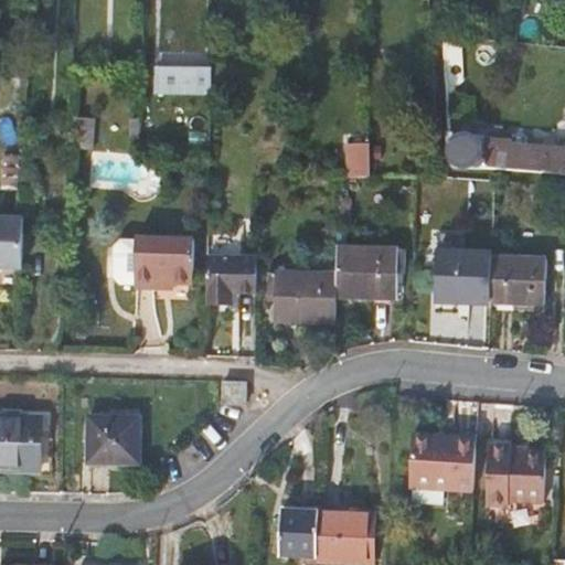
[(157,92),(211,94),(211,72),(157,71),(157,92)]
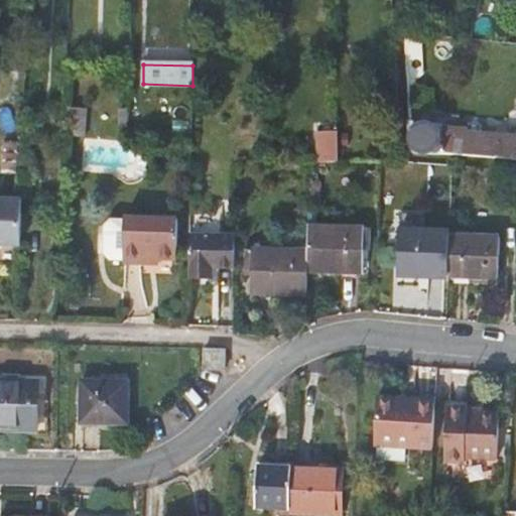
[(86,111),(69,110),(67,137),(85,138),(86,111)]
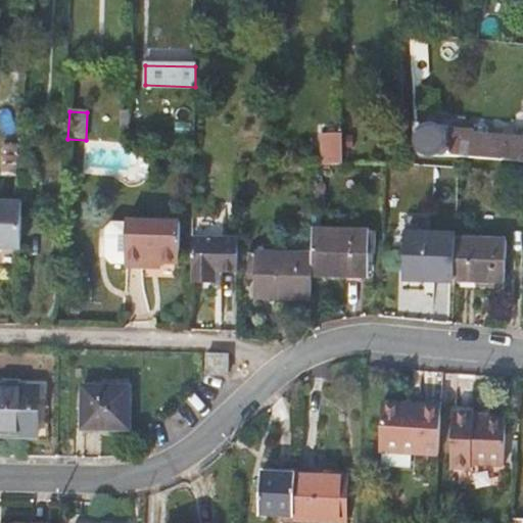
[(447,126),(415,124),(417,153),(503,161),(504,135),(473,134),(473,130),(447,129),(447,126)]
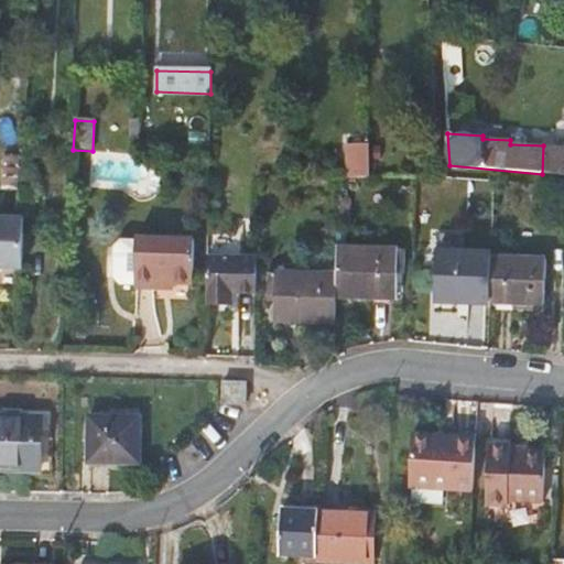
[(344,144),(344,177),(370,177),(370,167),(369,143),(344,144)]
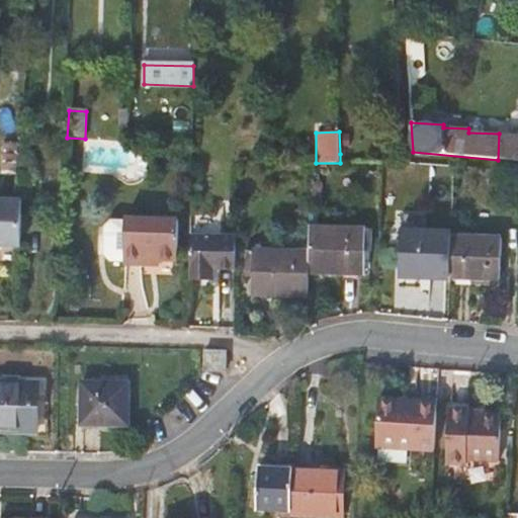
[(147,175),(149,141),(85,138),(84,172),(147,175)]
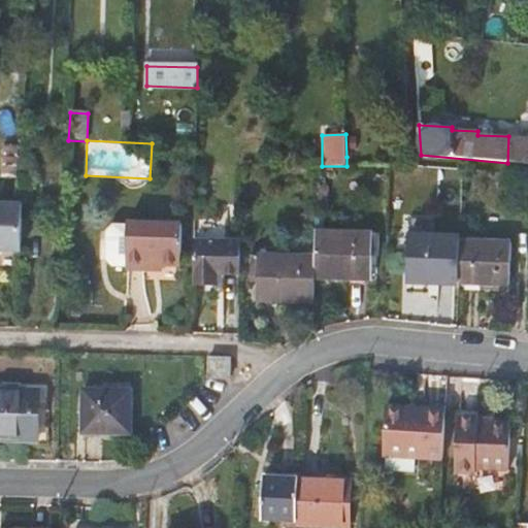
[(357,157),(347,157),(347,166),(358,166),(357,157)]
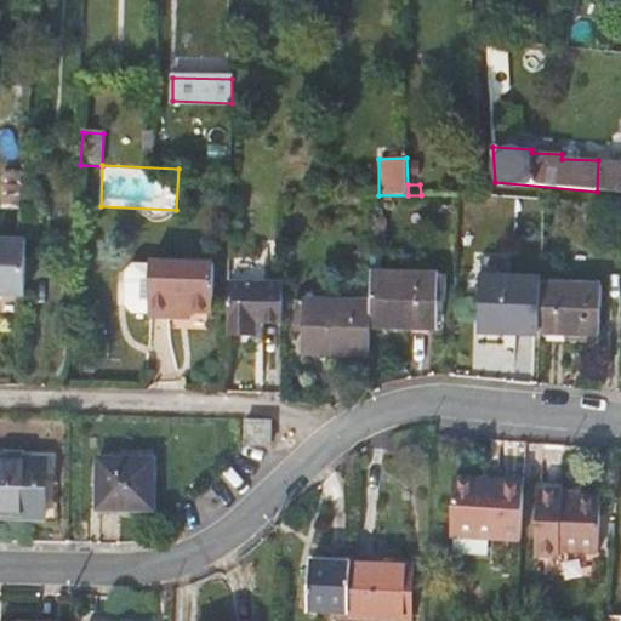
[(0,294),(24,295),(27,239),(0,238),(0,294)]
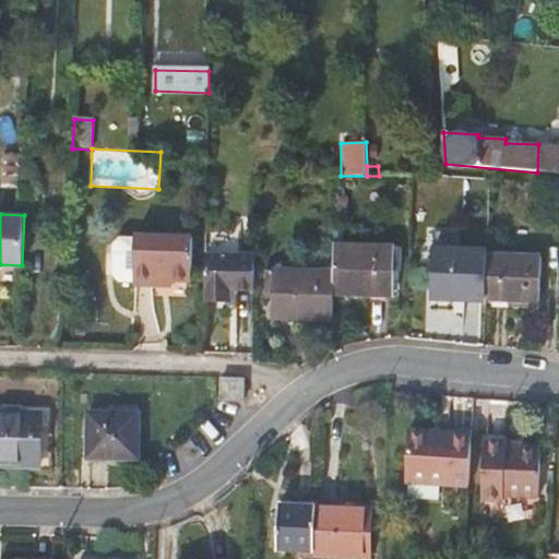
[(135,286),(155,286),(155,282),(175,282),(192,282),(192,238),(137,236),(137,239),(135,282),(135,284),(135,286)]
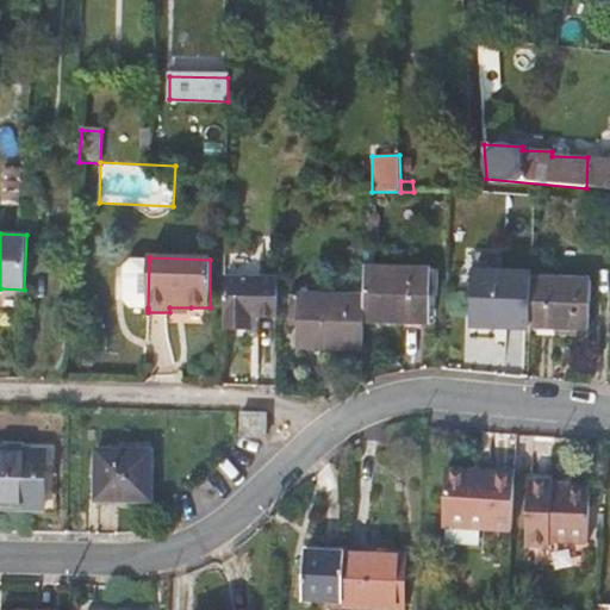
[(148,307),(149,261),(132,261),(125,268),(124,300),(131,309),(148,310),(148,307)]
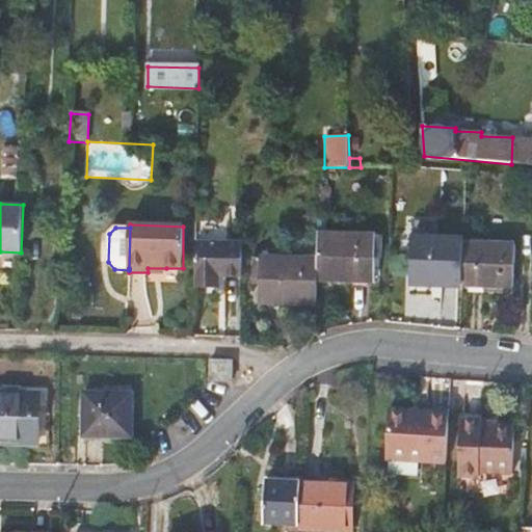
[(375,237),(319,234),(318,258),(317,277),(372,281),(375,237)]
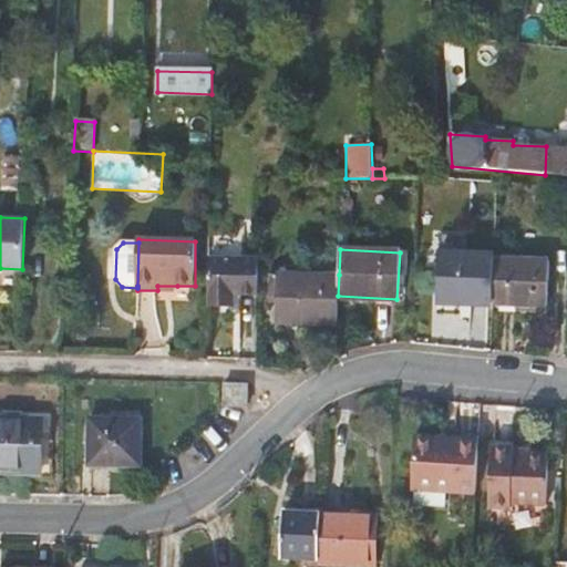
[(437,301),(493,305),(495,260),(495,257),(441,255),(437,301)]
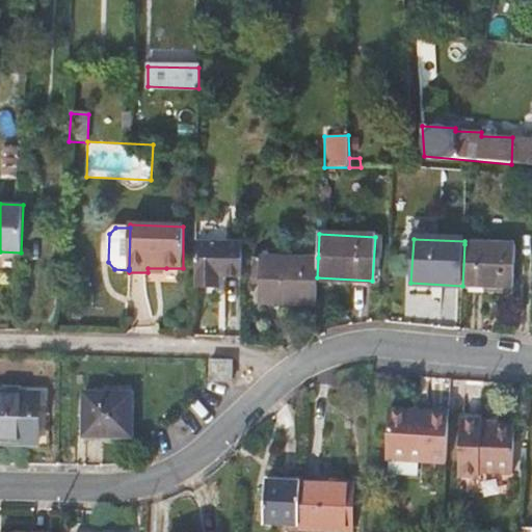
[(244,244),(196,243),(196,291),(218,291),(218,278),(243,277),(244,244)]
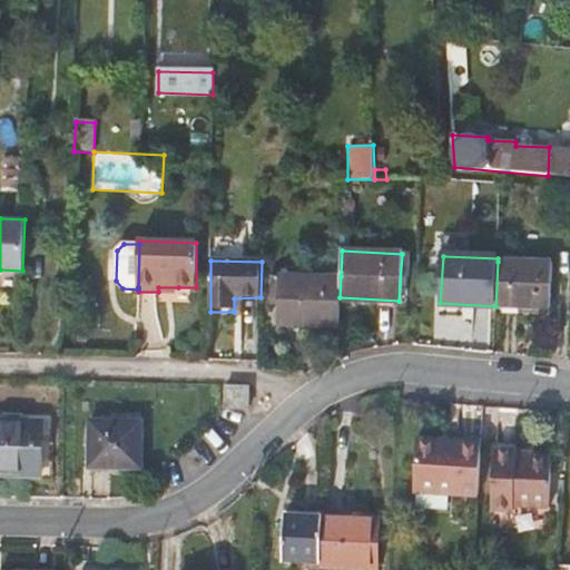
[(552,265),(498,262),(495,306),(550,308),(552,265)]
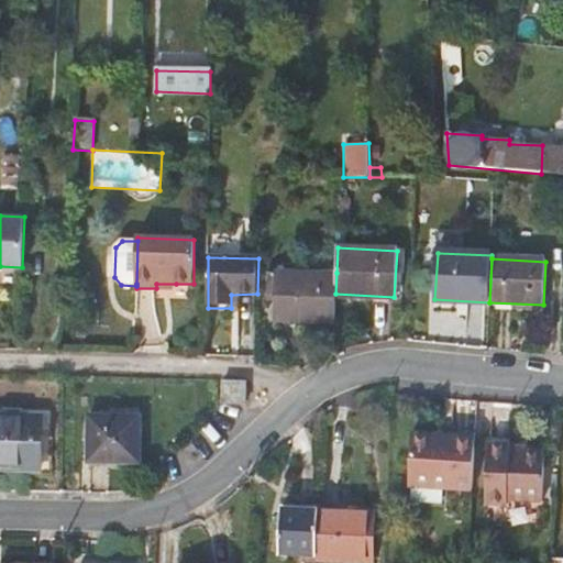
[(274,317),(334,321),(335,294),(337,273),(275,271),(274,317)]
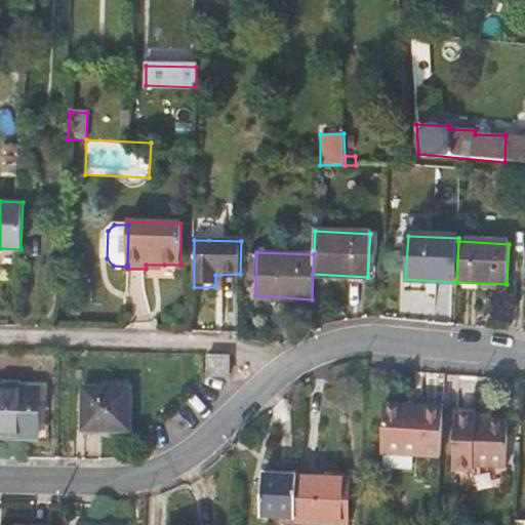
[(231,375),(232,355),(208,355),(207,374),(231,375)]
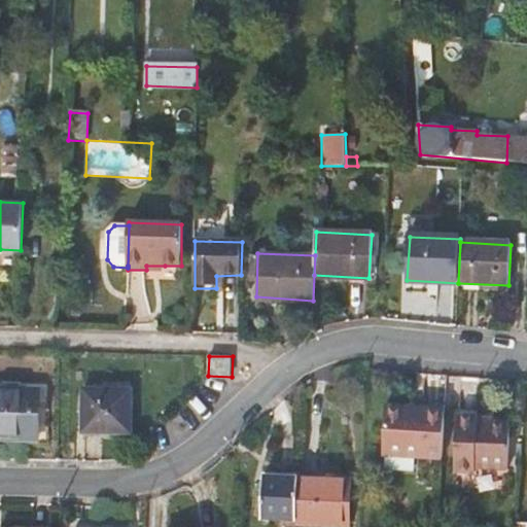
[(38,438),(14,438),(14,443),(50,444),(51,397),(39,396),(39,388),(0,386),(0,437),(9,437),(10,429),(38,430),(38,438)]
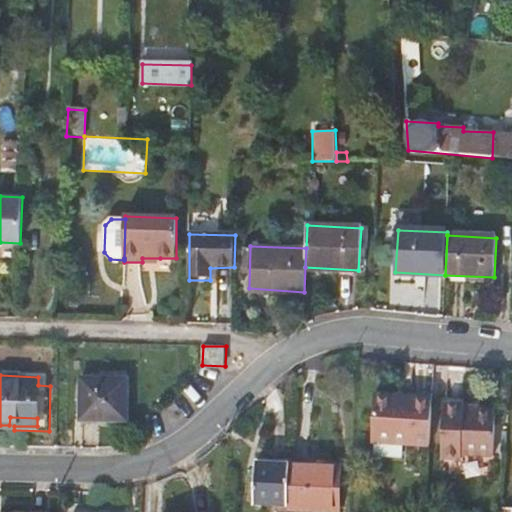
[(125,420),(126,380),(80,378),(79,418),(125,420)]
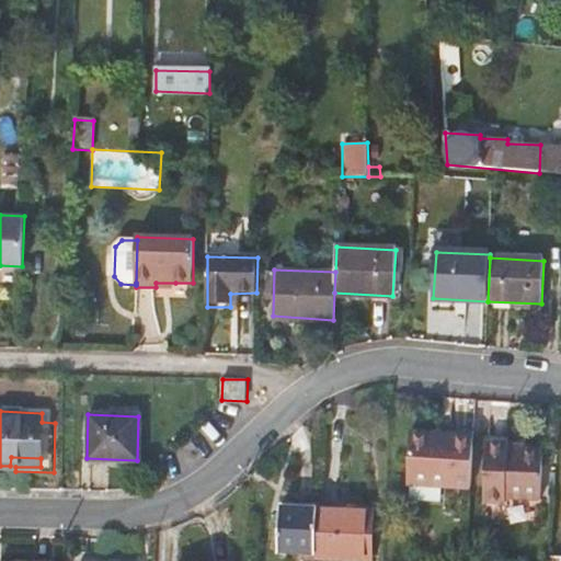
[(432,442),(431,434),(411,433),(409,487),(471,491),(476,441),(454,439),(445,437),(445,443),(432,442)]
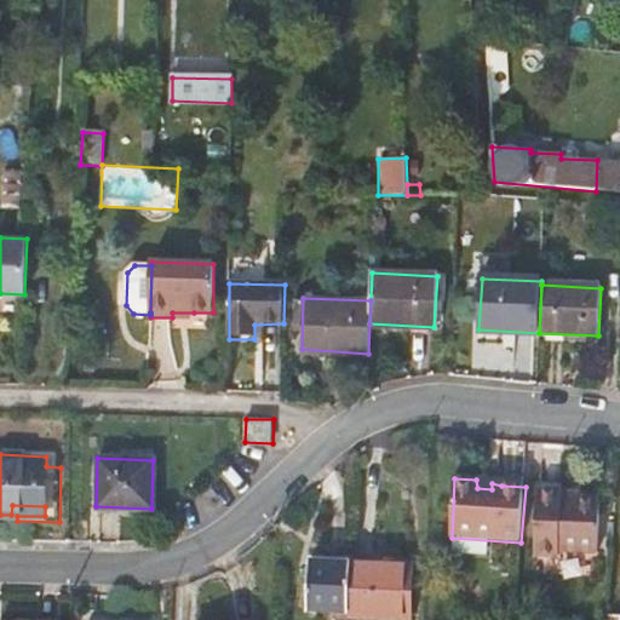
[(501,481),(476,480),(477,488),(492,489),(492,483),(501,486),(501,481)]
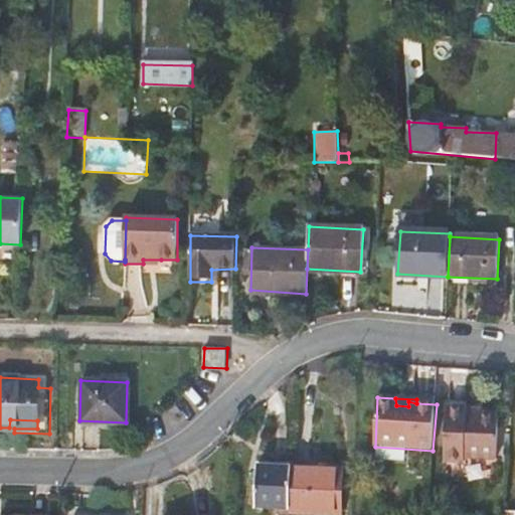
[(468,414),(468,408),(468,402),(448,401),(445,463),(464,464),(465,458),(497,461),(500,415),(483,414),(468,414)]
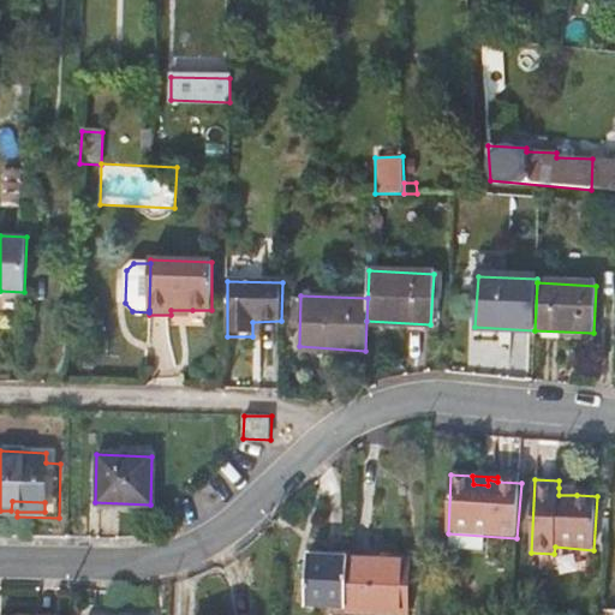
[(11,511),(17,512),(45,512),(45,502),(12,501),(11,511)]
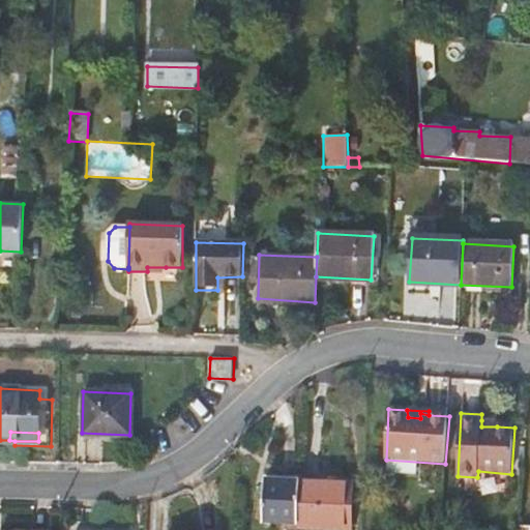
[(277,529),(300,529),(301,527),(303,480),(303,474),(274,473),(274,478),(266,478),(264,520),(278,521),(277,529)]
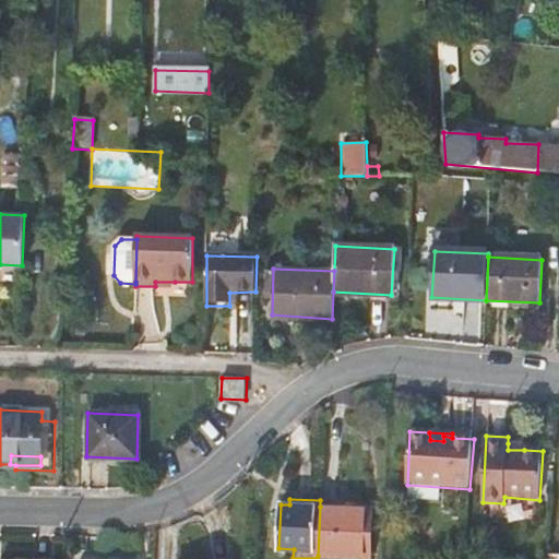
[(375,509),(320,507),(318,556),(372,558),(375,509)]
